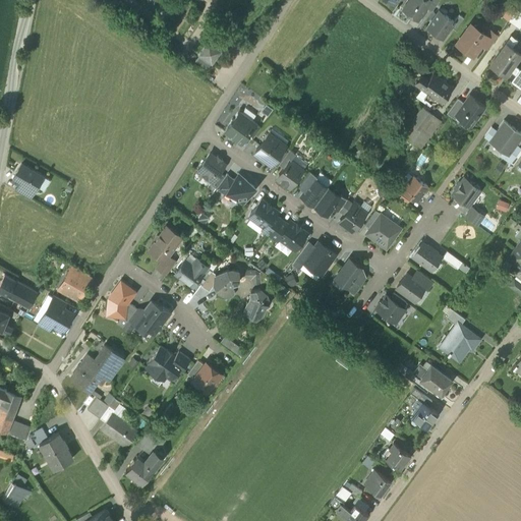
[(430,0),(408,0),(403,9),(403,12),(407,15),(410,15),(417,19),(427,6),(431,0),(430,0)]
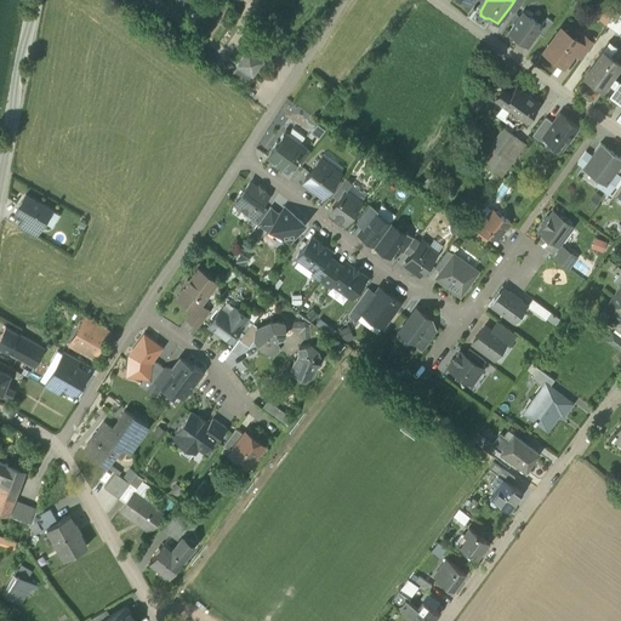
[(523,0),(513,0),(514,0),(510,7),(514,12),(523,0)]
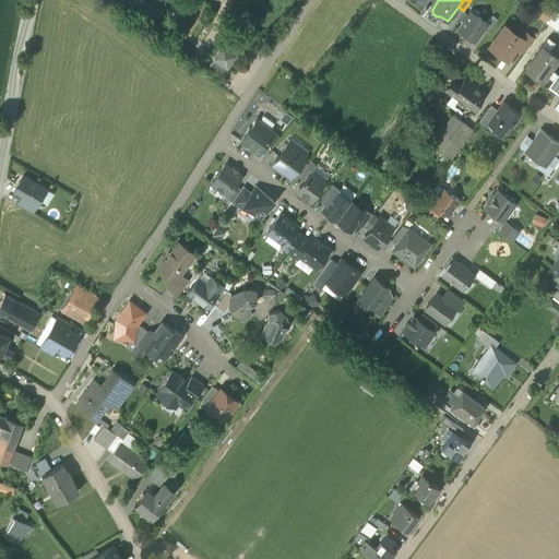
[(558,26),(558,14),(554,11),(545,22),(557,31),(558,26)]
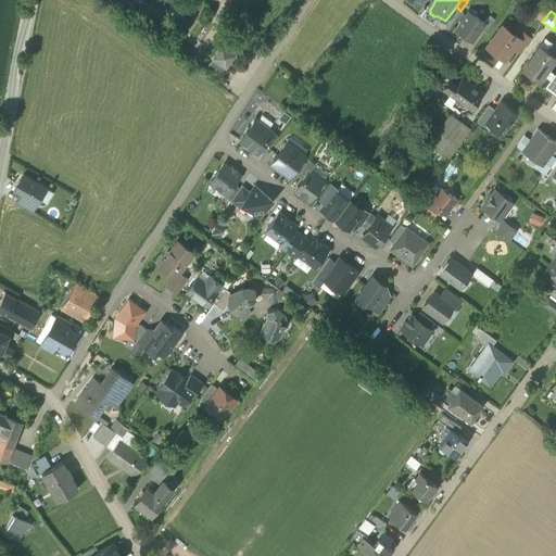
[(474,21),(466,15),(456,29),(458,32),(459,35),(462,37),(466,37),(472,41),(481,28),(484,23),(476,17),(474,21)]
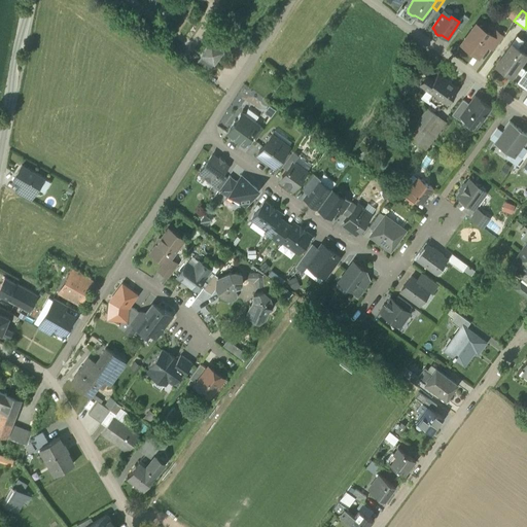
[(468,19),(464,15),(459,22),(456,27),(460,31),(468,19)]
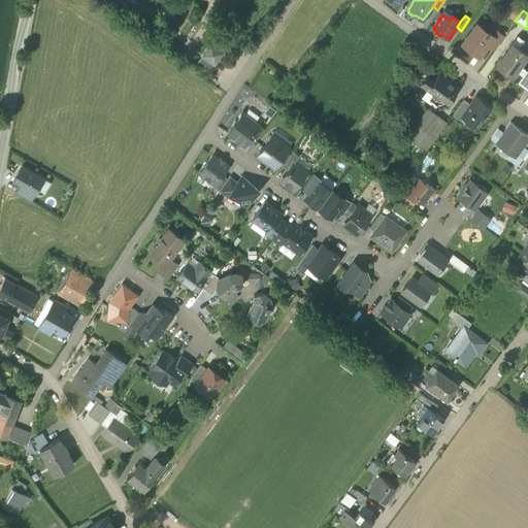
[(483,33),(474,27),(462,44),(472,52),(473,51),(479,55),(477,56),(479,57),(482,52),(480,51),(482,47),(484,50),(487,44),(493,36),(492,36),(484,30),(483,33)]
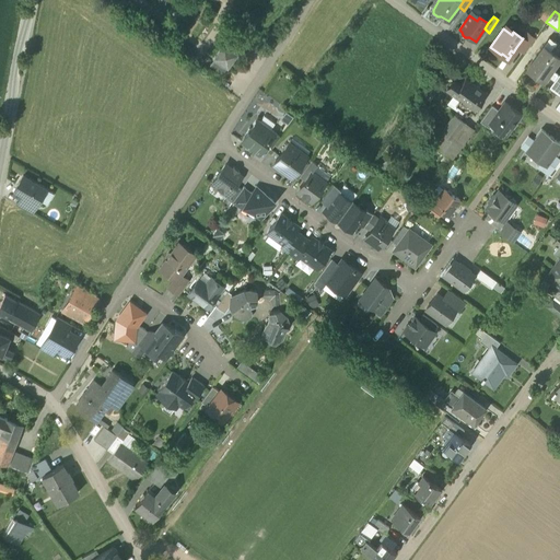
[(526,32),(522,38),(523,38),(516,47),(524,53),(535,38),(526,32)]
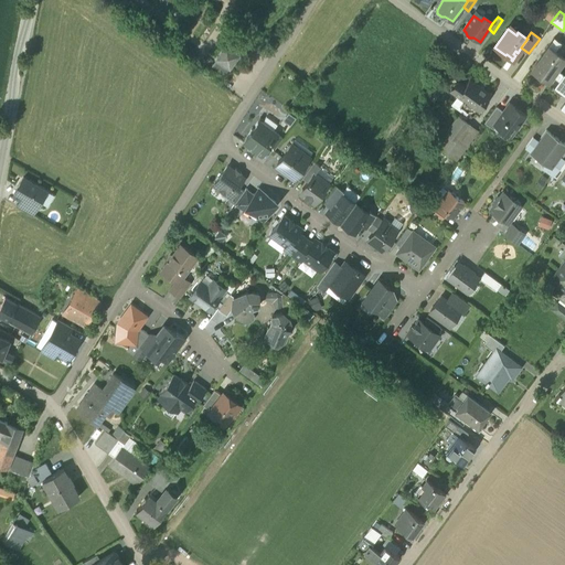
[(240,55),(225,45),(215,60),(228,70),(230,70),(240,55)]
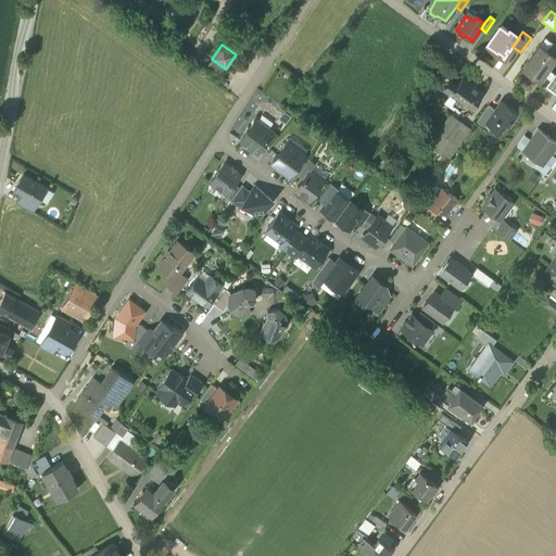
[(555,57),(540,45),(522,68),(538,80),(543,73),(548,66),(555,57)]
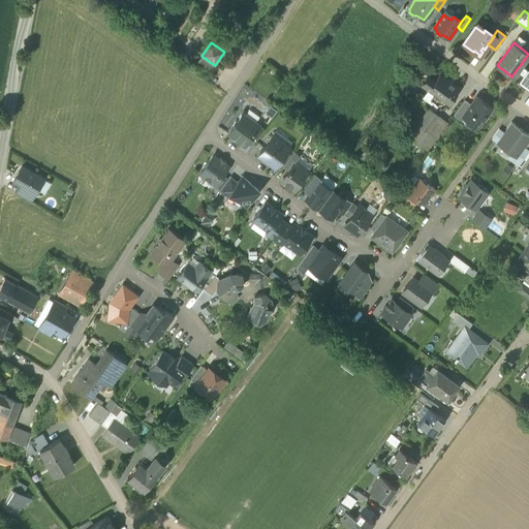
[(214,65),(201,56),(198,61),(210,70),(214,65)]
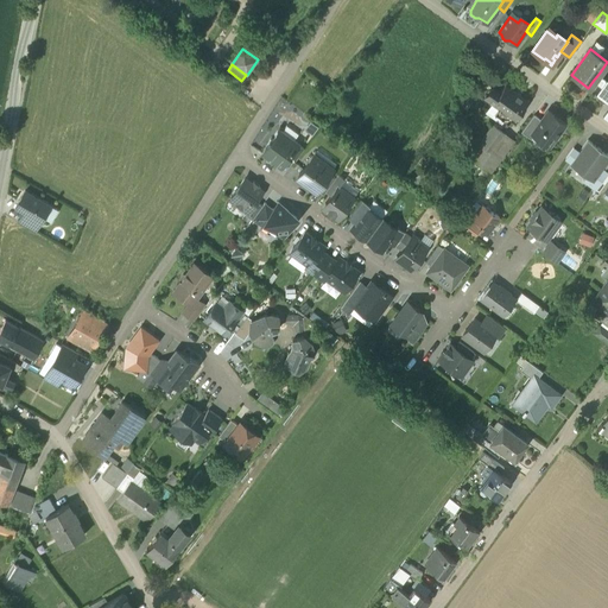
[(607,78),(600,73),(594,80),(600,84),(595,92),(607,101),(607,78)]
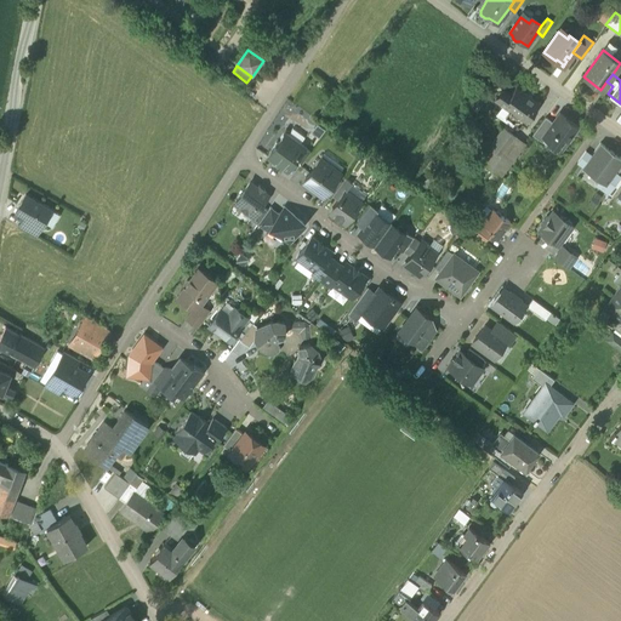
[(539,103),(516,87),(510,95),(502,106),(510,110),(505,117),(516,123),(519,118),(525,121),(539,103)]
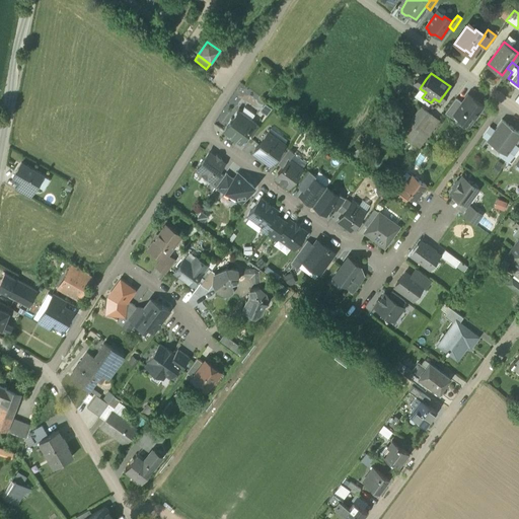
[(426,79),(420,75),(414,83),(420,88),(426,79)]
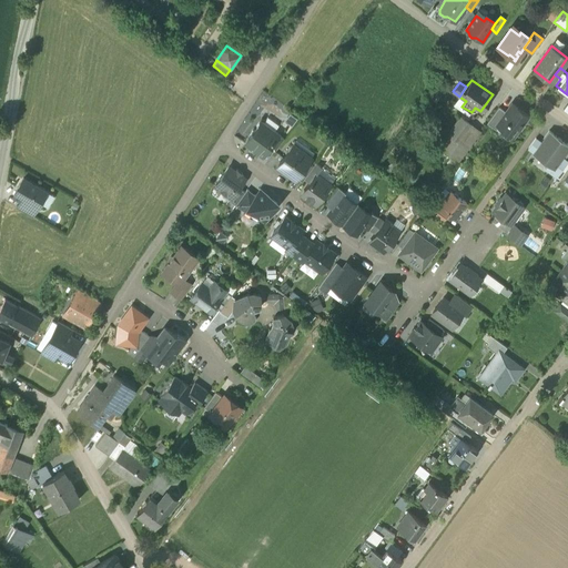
[(466,101),(459,97),(456,103),(462,107),(466,101)]
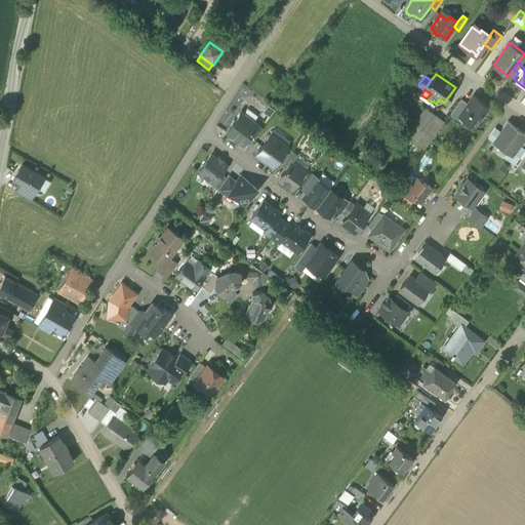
[(468,105),(459,115),(460,117),(475,126),(488,107),(473,96),(468,105)]
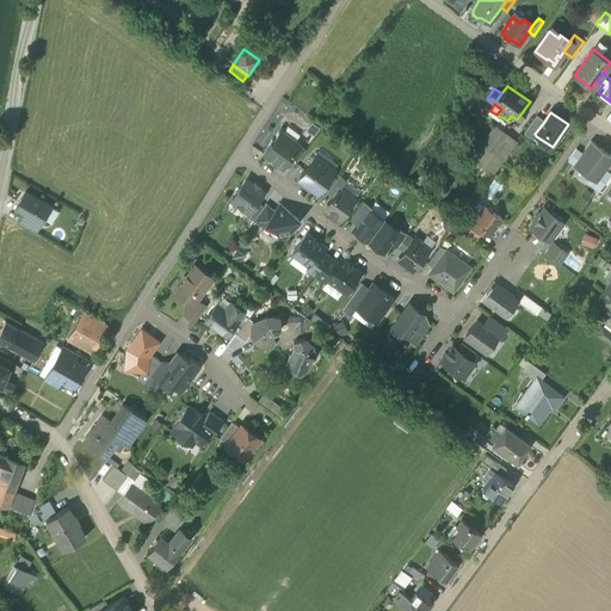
[(536,116),(524,133),(534,140),(536,136),(535,134),(544,122),(536,116)]
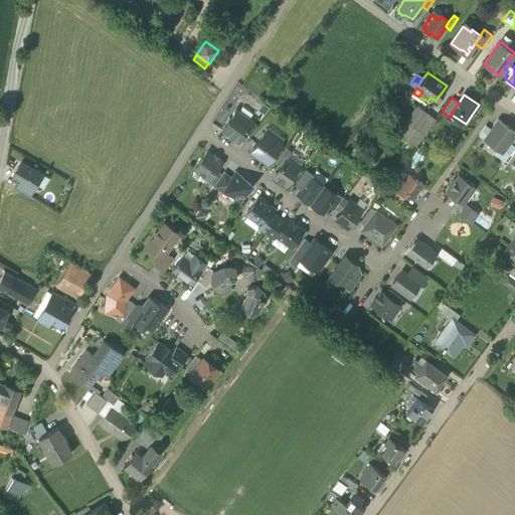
[(427,112),(418,105),(406,121),(415,128),(427,112)]
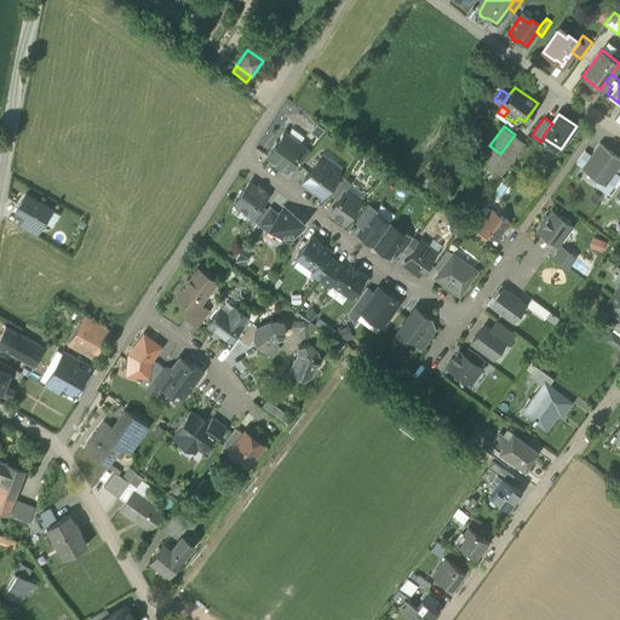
[(304,147),(287,135),(282,136),(280,138),(280,142),(277,145),(274,147),(268,156),(287,171),(293,161),(304,147)]
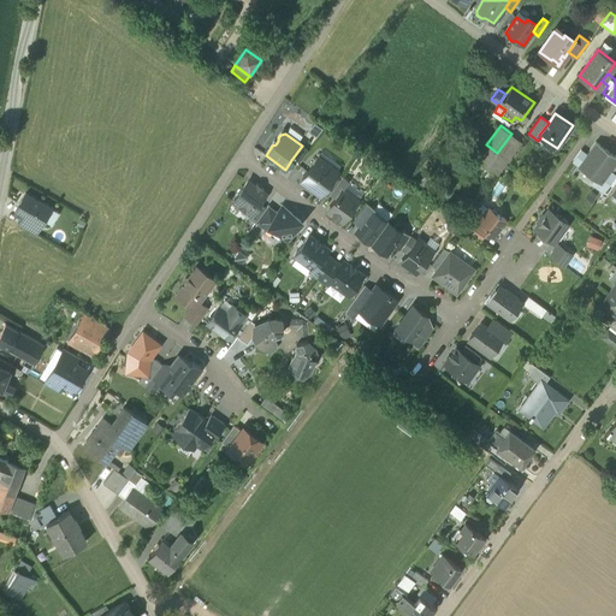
[(522,141),(511,134),(497,153),(508,160),(522,141)]
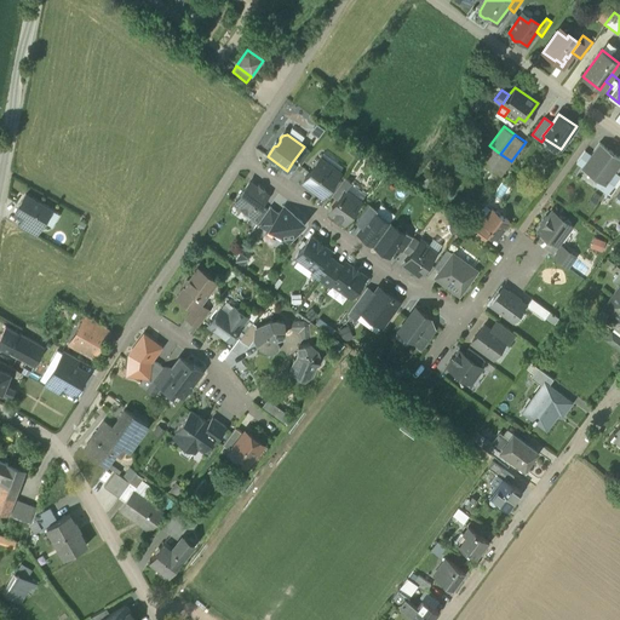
[(619,164),(619,158),(600,143),(591,155),(583,167),(581,167),(598,181),(606,185),(614,172),(619,164)]
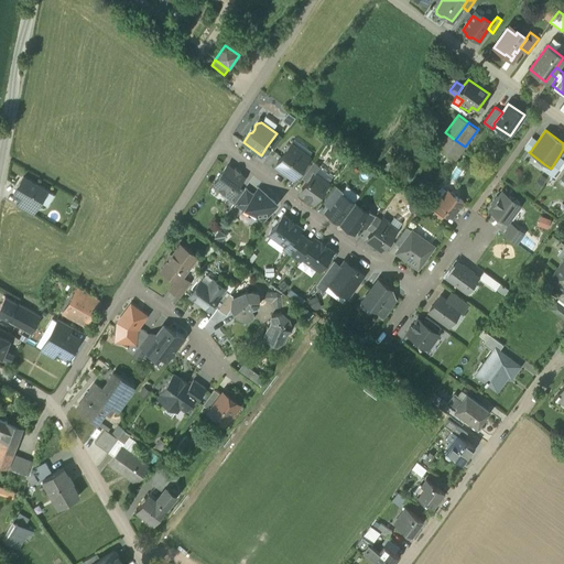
[(455,140),(445,132),(435,145),(456,160),(465,147),(455,140)]
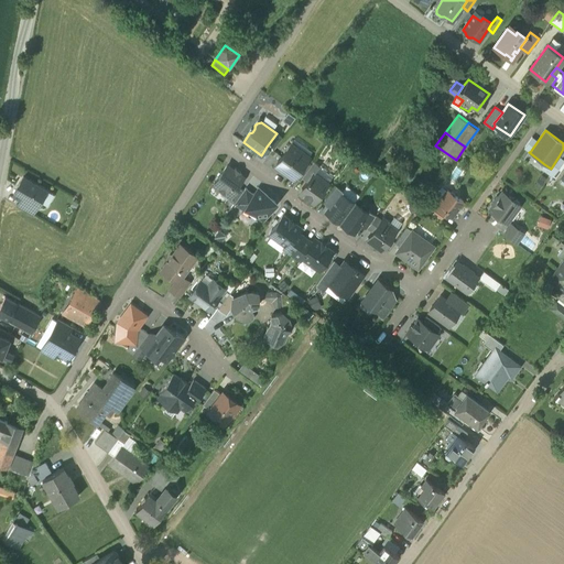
[(277,133),(267,147),(272,150),(282,138),(277,133)]
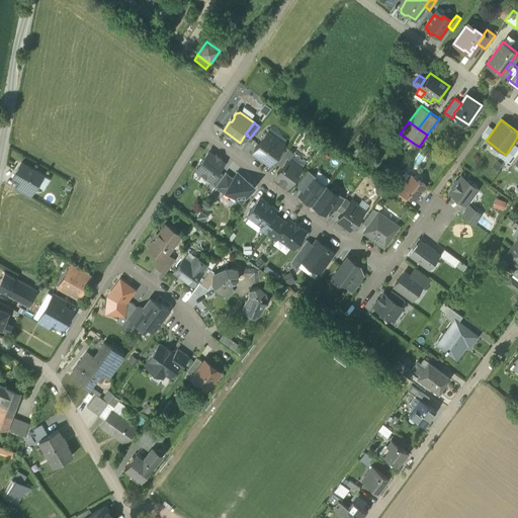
[(489,125),(482,136),(487,140),(494,130),(489,125)]
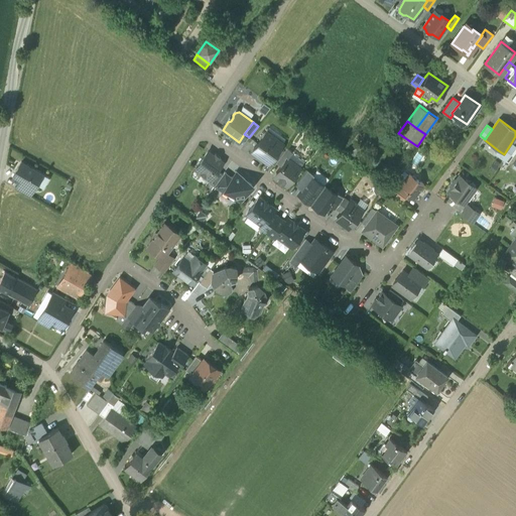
[(265,133),(252,151),(268,163),(269,161),(280,147),(282,143),(273,137),(271,138),(265,133)]
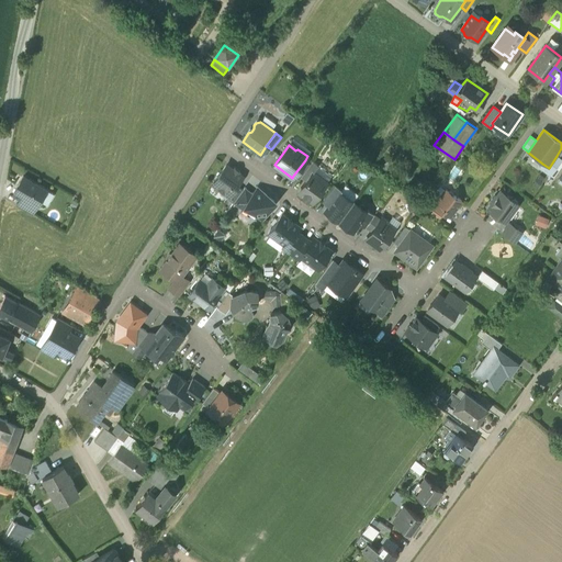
[(549,168),(542,164),(539,168),(550,176),(561,159),(557,156),(549,168)]
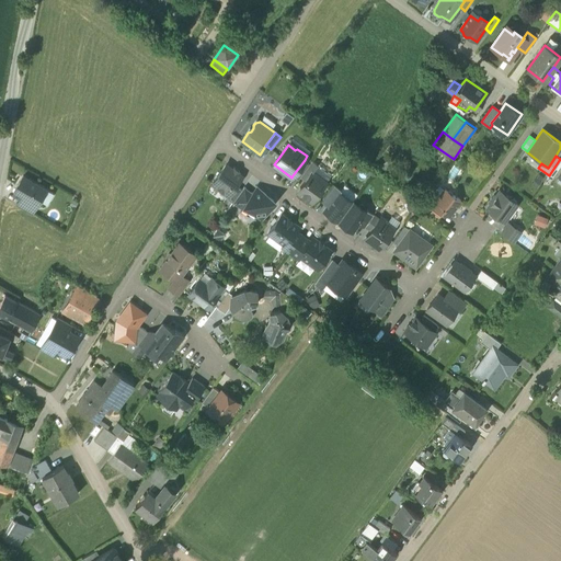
[(305,160),(293,175),(298,180),(300,176),(309,163),(305,160)]
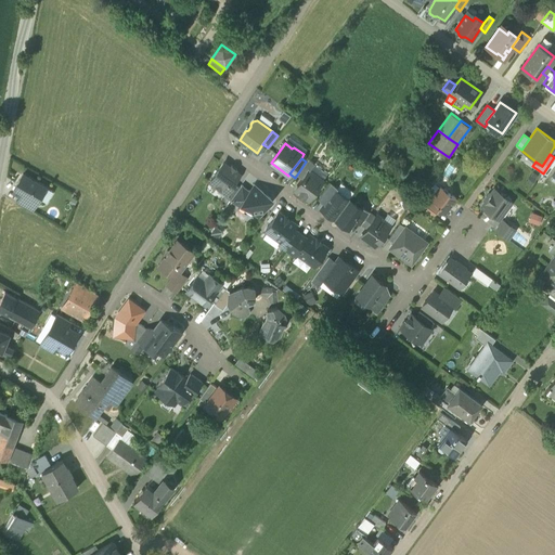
[(306,162),(297,175),(302,179),(308,170),(309,170),(314,163),(308,158),(306,162)]
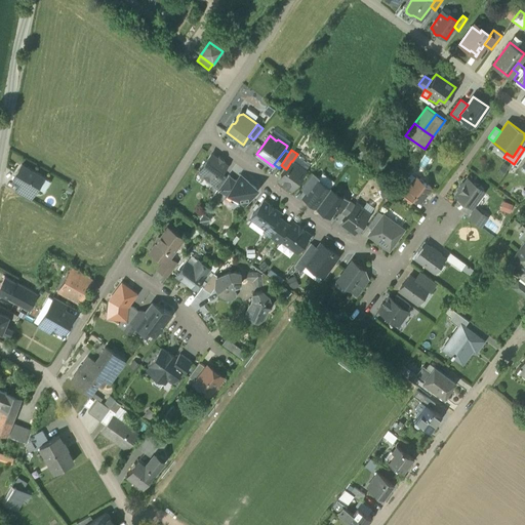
[(226,165),(211,155),(203,165),(202,165),(199,169),(200,170),(199,171),(213,182),(213,183),(219,173),(226,165)]
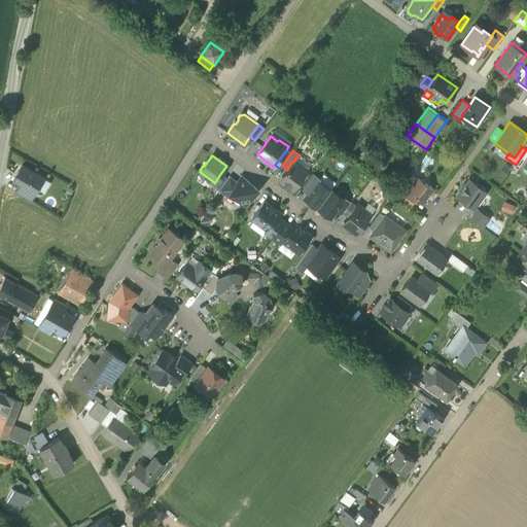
[(287,170),(282,176),(282,182),(292,189),(306,171),(293,162),(292,162),(287,170)]
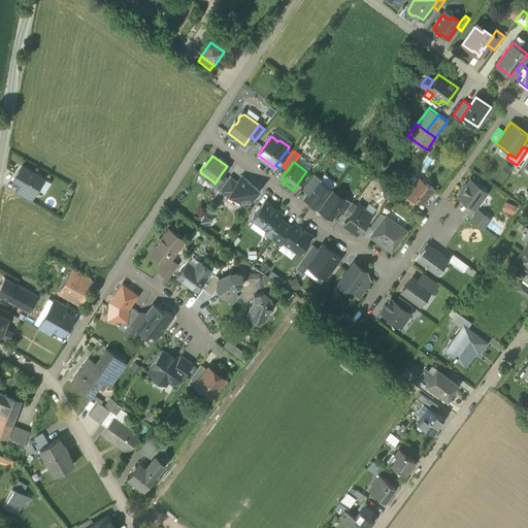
[(12,183),(20,187),(34,195),(43,178),(22,166),(12,183)]
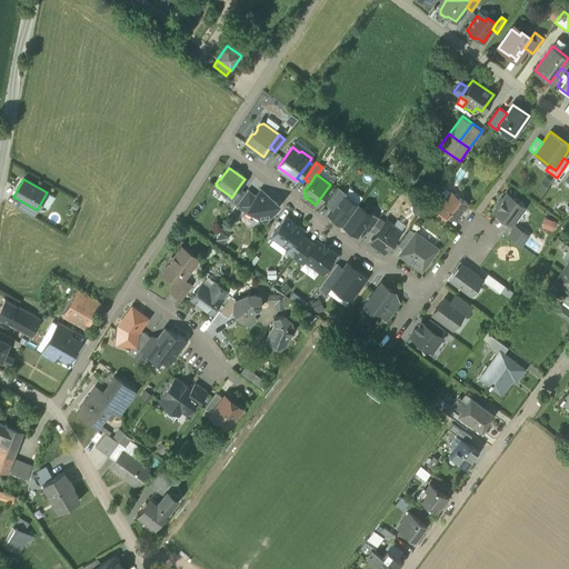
[(337,187),(326,203),(332,209),(343,195),(345,192),(337,187)]
